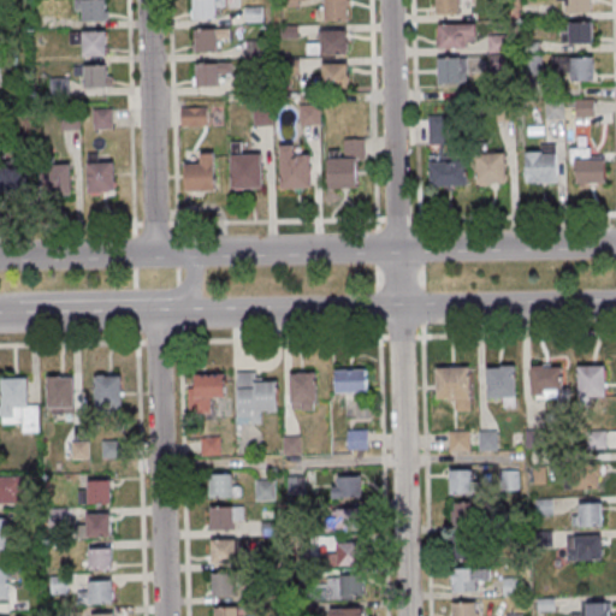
[(107,0),(77,0),(77,22),(107,22),(107,0)]
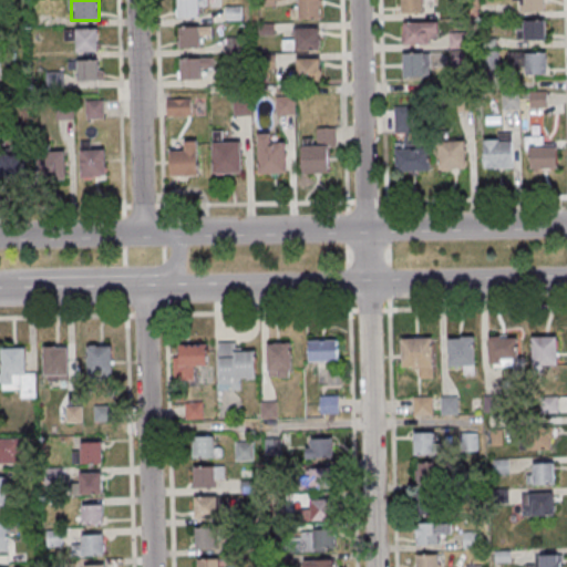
[(199,19),(199,0),(176,0),(177,19),(199,19)]
